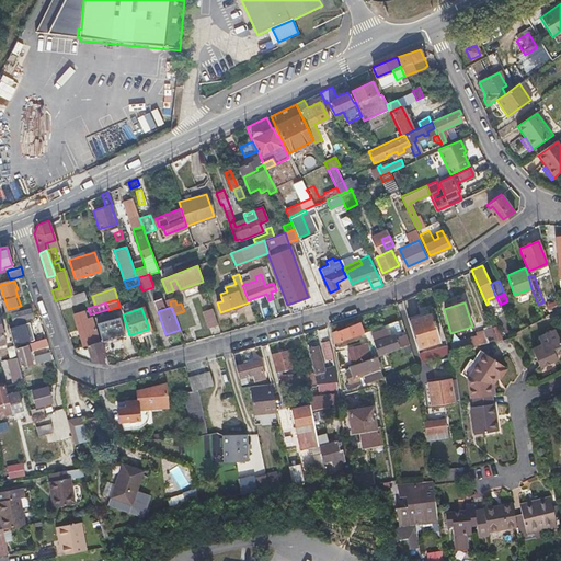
[(32,318),(31,313),(30,309),(11,315),(14,322),(32,318)]
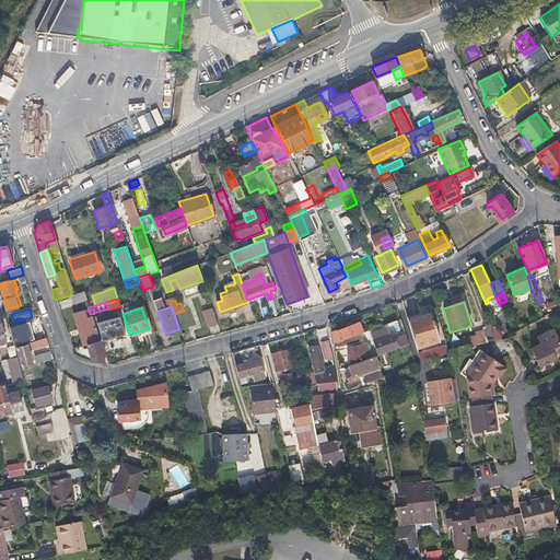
[(101,346),(98,340),(91,316),(85,318),(82,308),(72,313),(78,330),(80,329),(85,346),(92,362),(104,364),(101,354),(104,353),(101,346)]
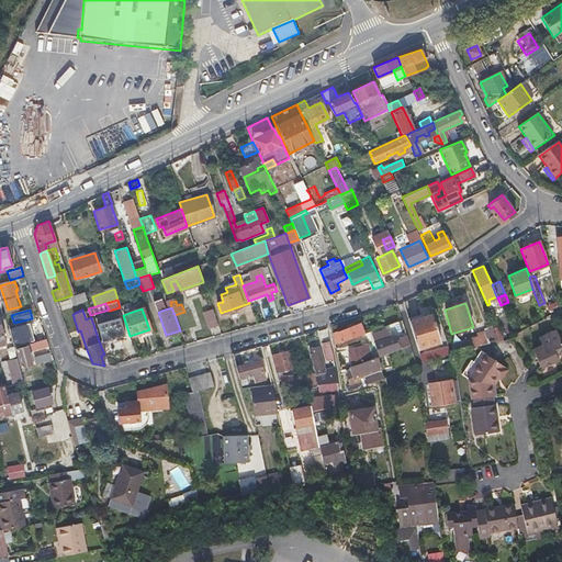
[(217,324),(213,310),(204,313),(209,327),(217,324)]
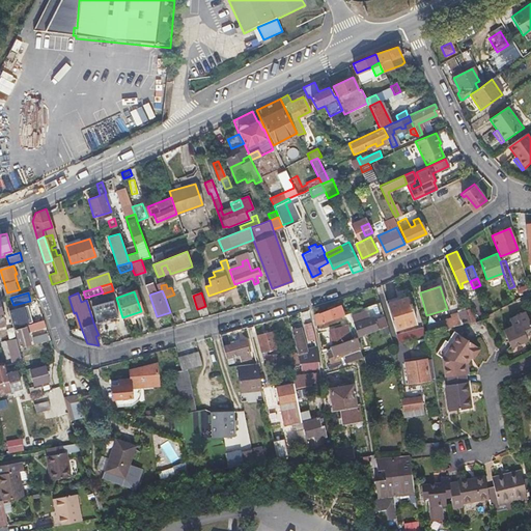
[(393,330),(404,326),(416,323),(409,298),(387,304),(393,330)]
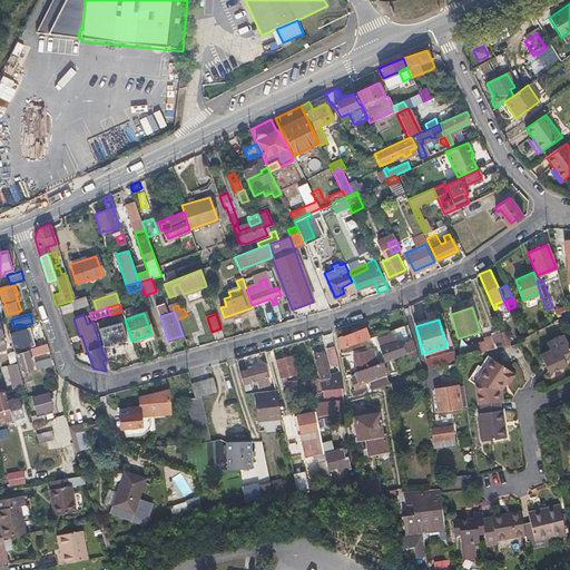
[(104,345),(100,346),(102,352),(108,351),(106,346),(125,340),(118,321),(97,327),(104,345)]
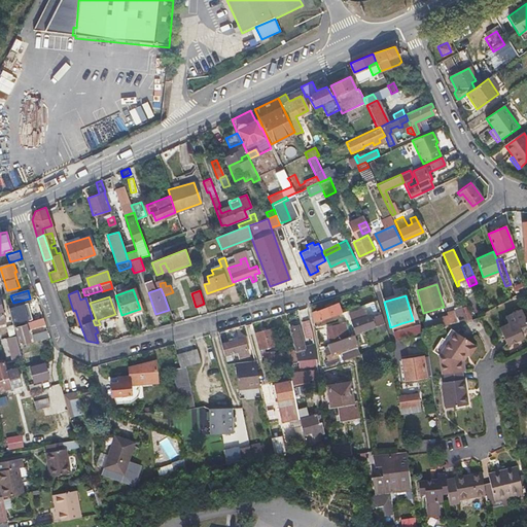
[(29,319),(26,312),(24,305),(22,306),(21,303),(8,307),(12,324),(29,319)]
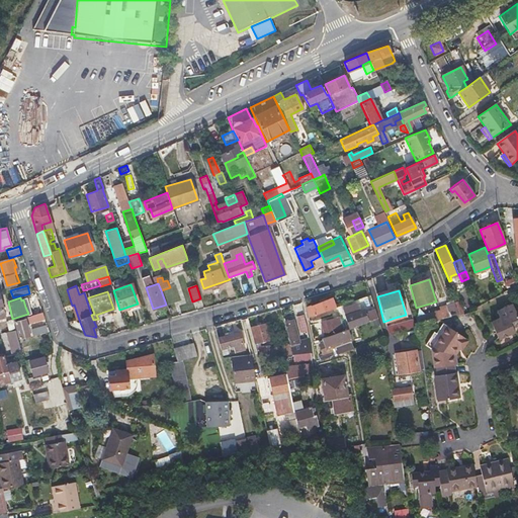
[(334,298),(323,303),(312,307),(313,312),(311,313),(312,316),(337,308),(334,298)]
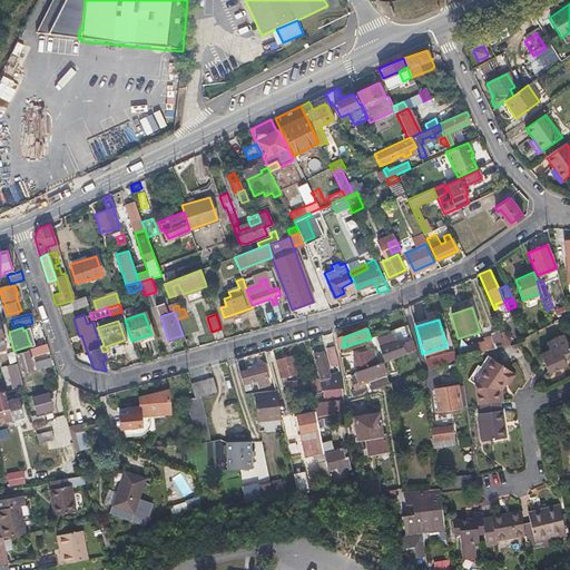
[(499,334),(494,335),(491,336),(492,341),(483,343),(457,350),(459,357),(502,346),(499,334)]
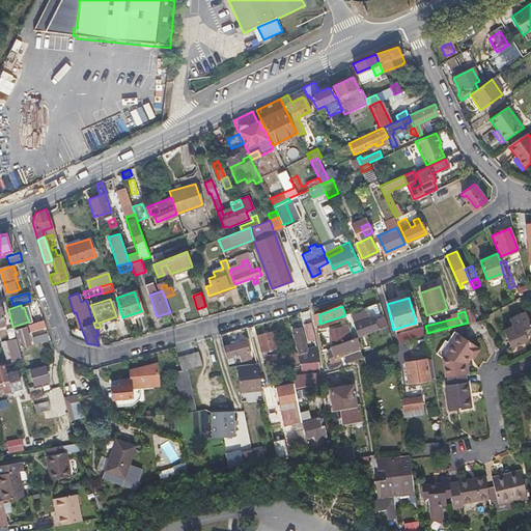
[(530,332),(530,328),(528,322),(523,312),(508,319),(511,327),(502,331),(511,347),(526,340),(524,336),(530,332)]
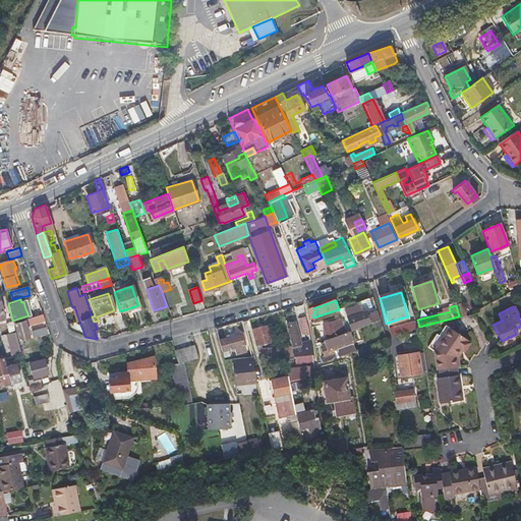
[(370,323),(368,316),(365,310),(346,316),(351,331),(370,323)]
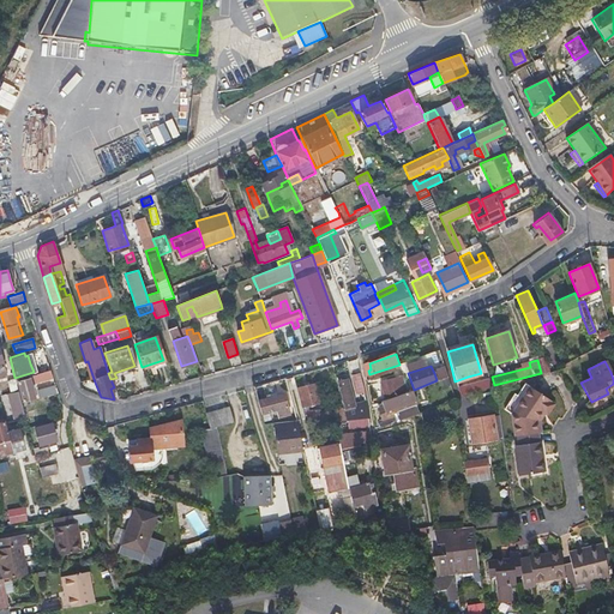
[(360,369),(355,371),(350,372),(355,393),(365,391),(363,380),(360,369)]
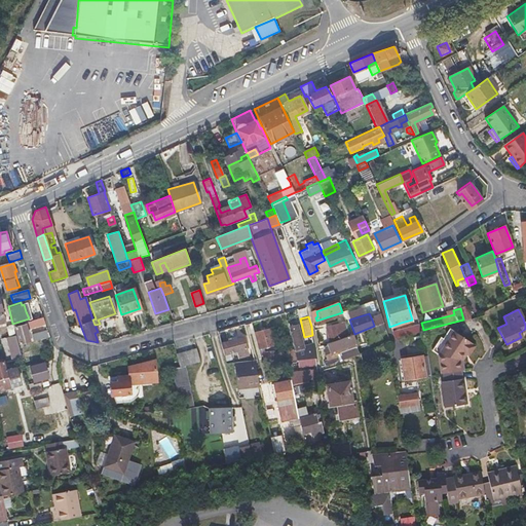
[(25,324),(20,325),(15,327),(21,343),(30,340),(29,337),(27,329),(44,324),(42,317),(24,323),(25,324)]
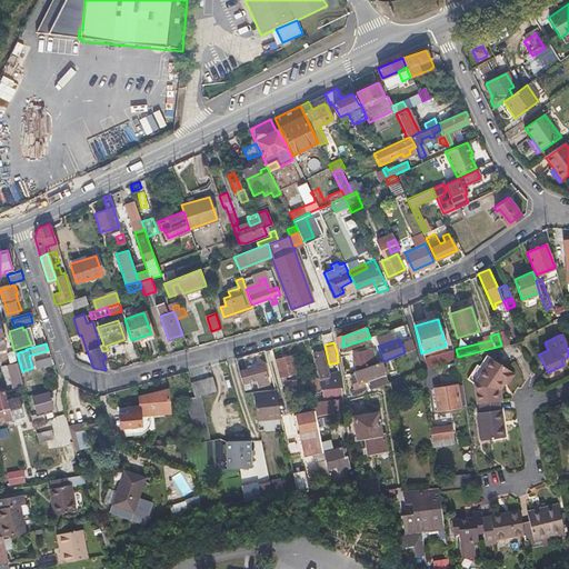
[(355,367),(362,366),(369,363),(366,350),(351,353),(355,367)]
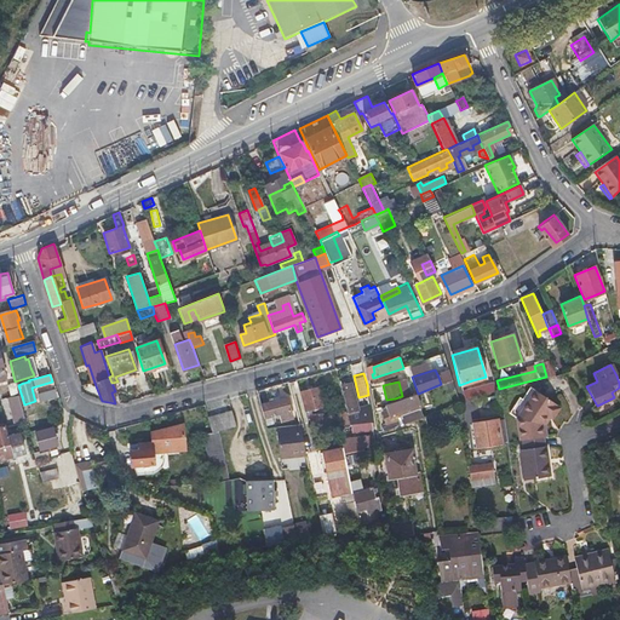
[(345,413),(348,425),(371,423),(373,422),(371,406),(365,407),(366,411),(359,412),(351,384),(344,385),(342,385),(349,413),(345,413)]
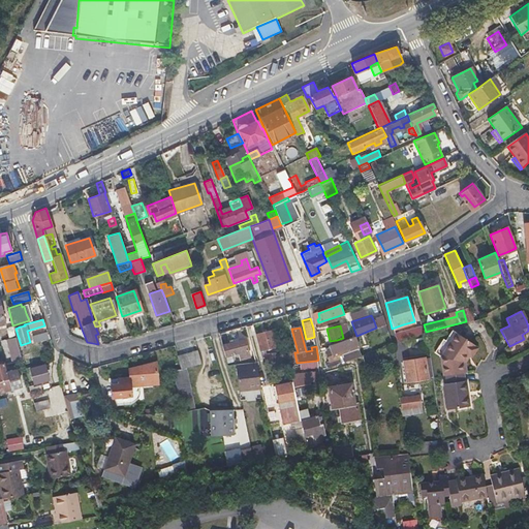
[(288,364),(297,363),(294,352),(294,350),(265,353),(263,349),(277,346),(273,329),(255,333),(259,350),(258,351),(260,361),(286,360),(288,364)]
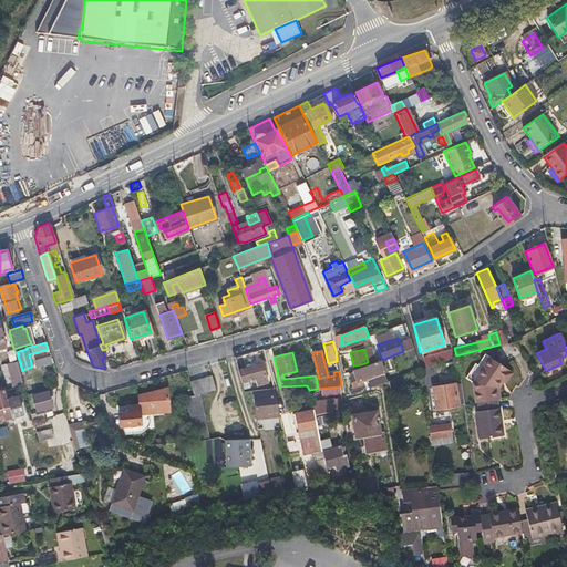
[(464,378),(471,381),(486,356),(482,353),(474,364),(472,363),(464,378)]
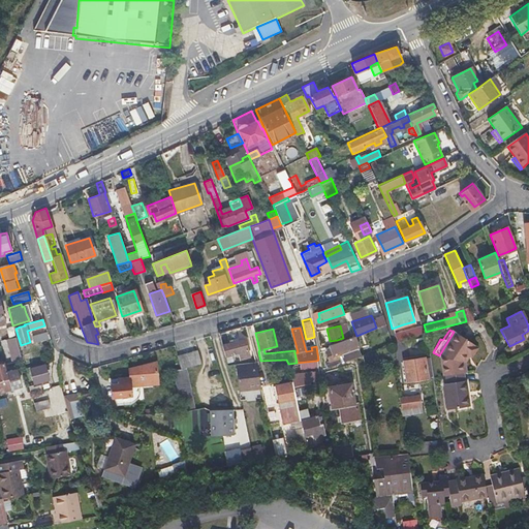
[(445,375),(462,371),(460,362),(465,353),(467,354),(469,355),(475,344),(454,332),(439,355),(442,375),(445,375)]
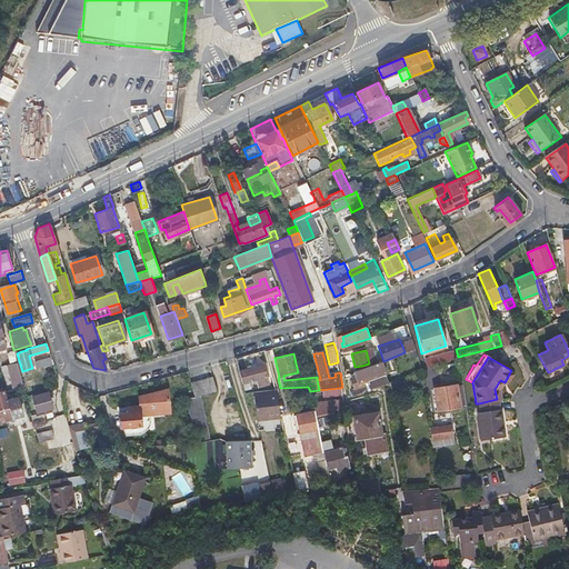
[(25,386),(21,373),(18,361),(11,363),(18,387),(25,386)]
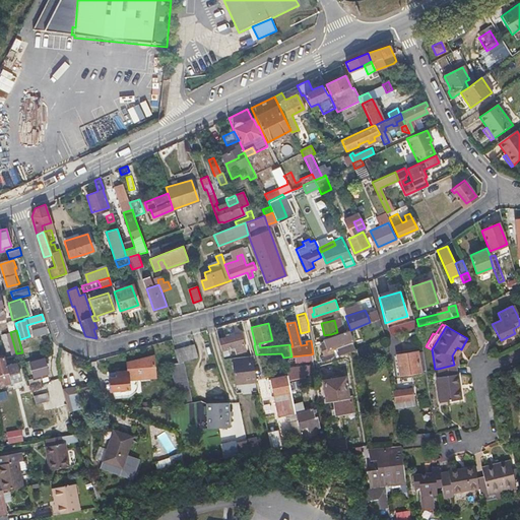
[(324,354),(329,352),(334,350),(336,356),(353,350),(350,341),(351,341),(348,330),(322,340),(324,345),(321,346),(324,354)]
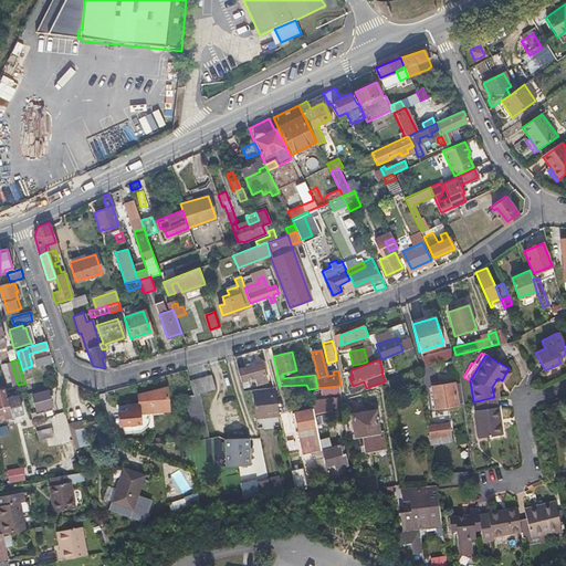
[(247,378),(250,377),(254,376),(255,383),(265,380),(260,364),(237,369),(241,391),(249,390),(247,378)]
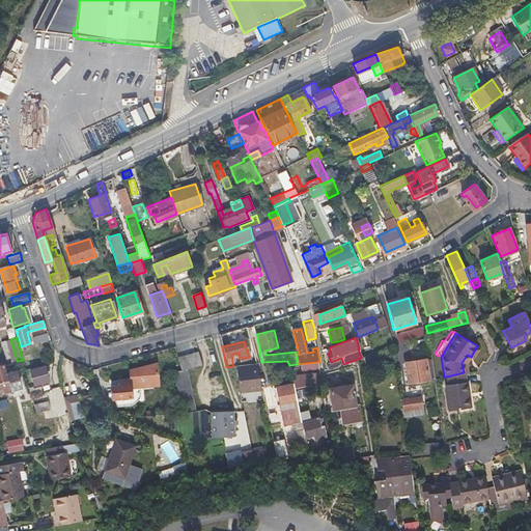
[(183,412),(189,410),(196,407),(186,365),(199,361),(197,353),(177,358),(180,370),(173,371),(183,412)]
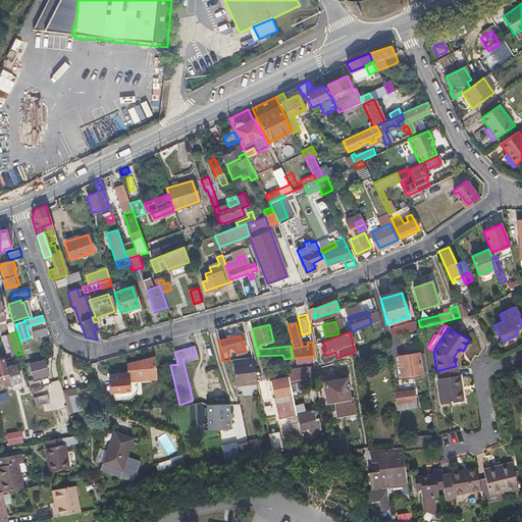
[(367,351),(358,352),(359,362),(369,361),(367,351)]
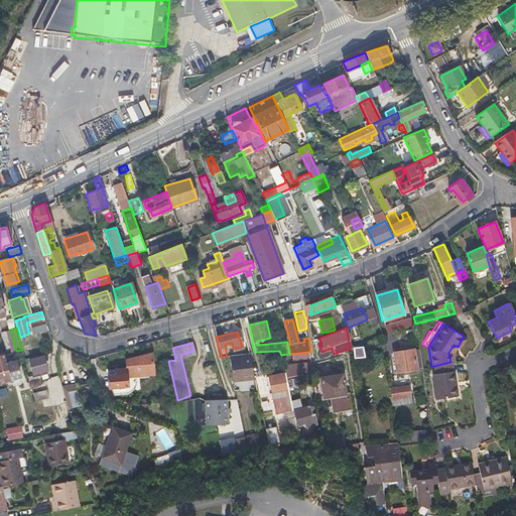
[(397,373),(407,371),(417,369),(413,349),(393,353),(397,373)]
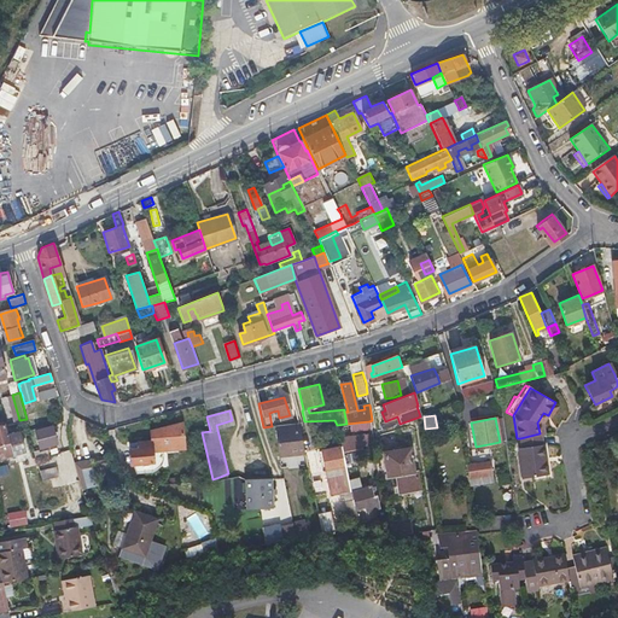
[(0,455),(12,453),(7,435),(4,420),(0,421),(0,455)]
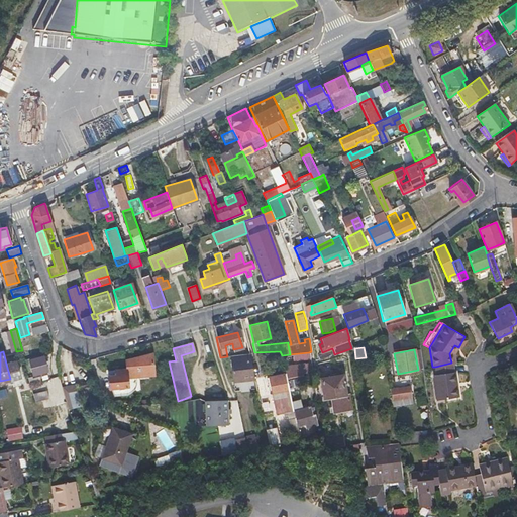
[(234,380),(254,378),(249,360),(248,352),(244,353),(229,355),(234,380)]
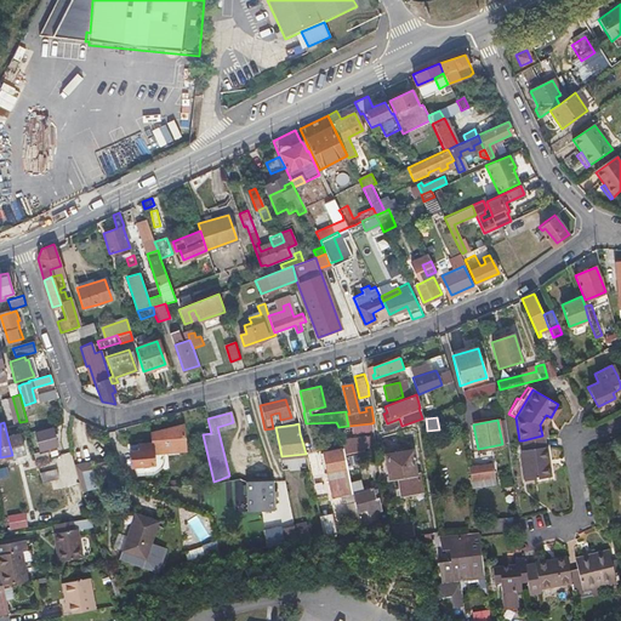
[(348,426),(339,427),(340,436),(343,434),(343,432),(362,432),(372,431),(371,423),(348,426)]
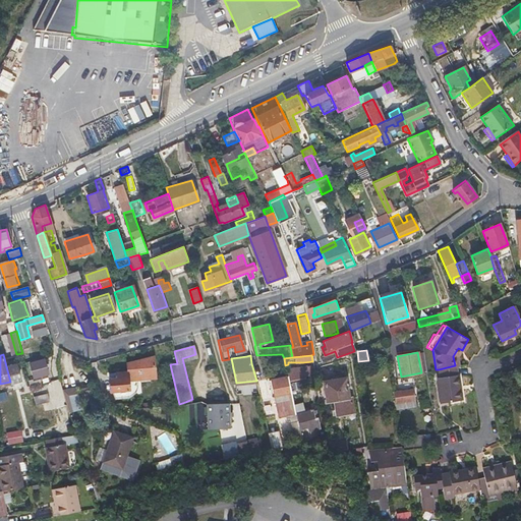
[(35,377),(42,374),(50,372),(46,359),(32,363),(35,377)]
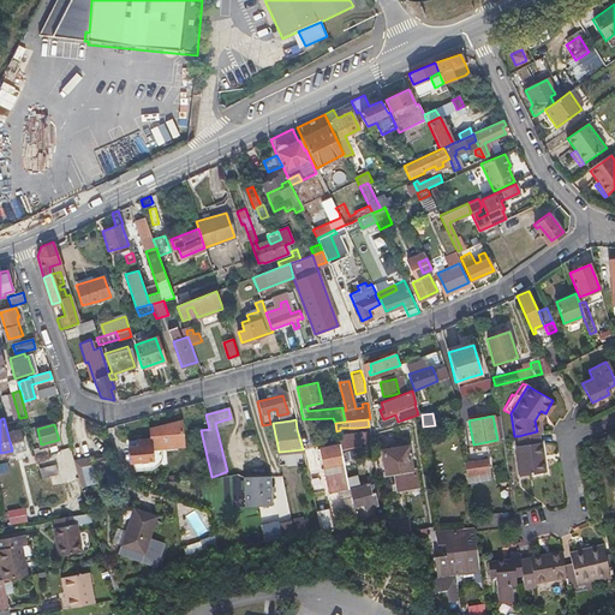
[(538,441),(537,431),(518,436),(520,445),(515,446),(521,476),(532,473),(545,471),(539,441),(538,441)]
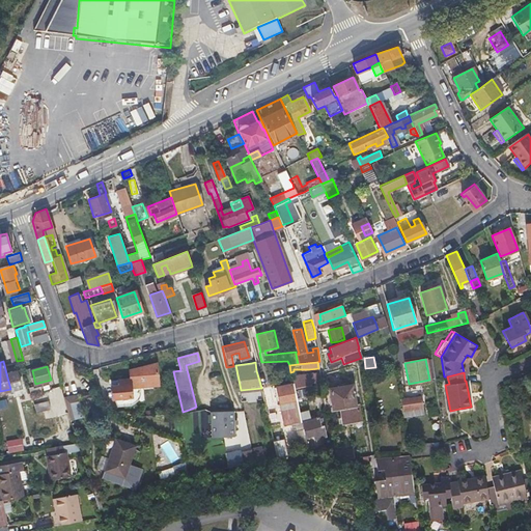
[(292,379),(295,385),(295,386),(298,385),(315,382),(313,374),(292,379)]
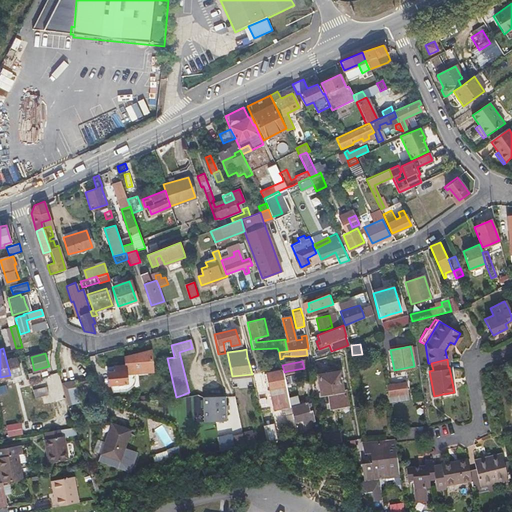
[(146,363),(136,363),(126,364),(126,366),(115,366),(116,367),(116,371),(109,371),(110,384),(111,384),(126,383),(127,383),(127,379),(127,374),(141,374),(147,373),(146,363)]
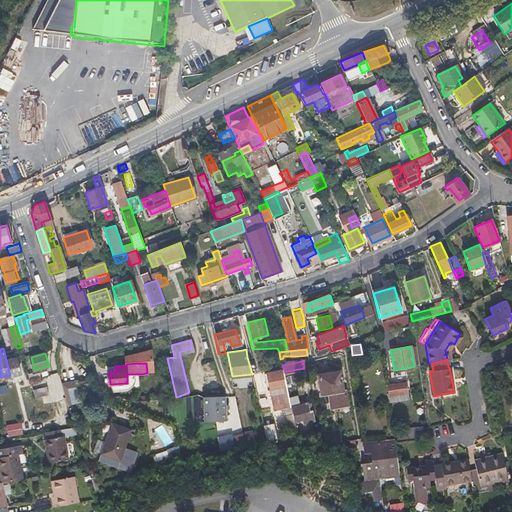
[(284,372),(284,371),(268,375),(272,391),(279,389),(284,388),(288,387),(285,376),(284,372)]
